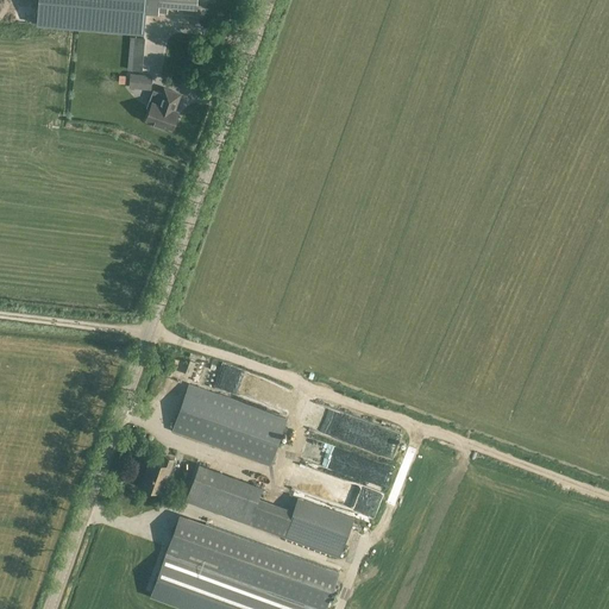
[(38,0),(37,24),(145,33),(146,14),(158,16),(159,5),(177,7),(196,8),(196,0),(38,0)]
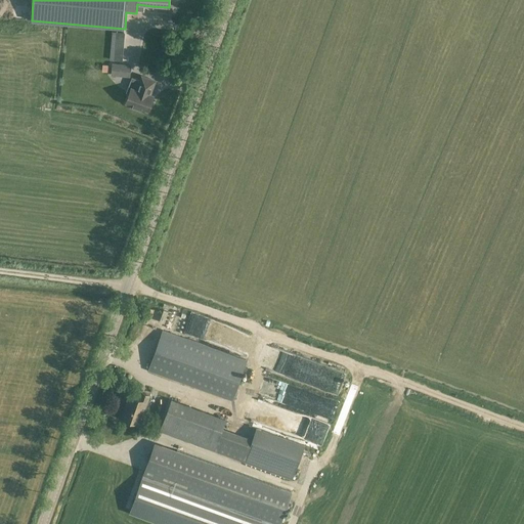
[(128,93),(125,102),(130,104),(130,106),(144,112),(144,110),(148,111),(154,95),(150,94),(155,81),(140,76),(139,80),(132,78),(126,93),(128,93)]
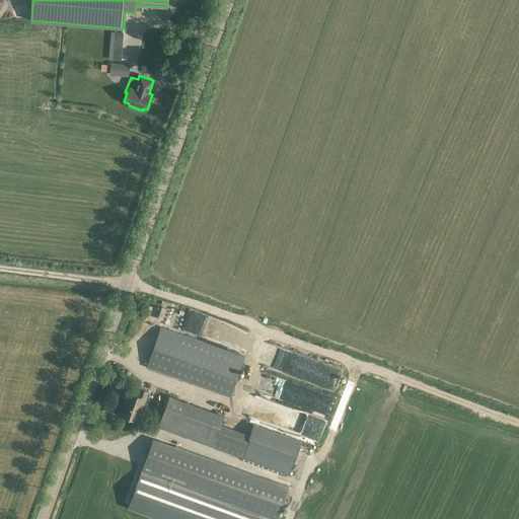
[(244,358),(161,327),(147,366),(230,396),(244,358)]
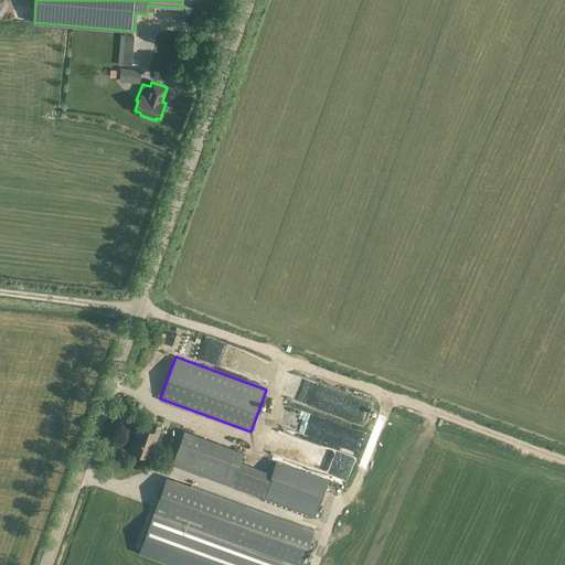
[(161,425),(152,422),(149,428),(139,425),(131,449),(150,457),(161,425)]
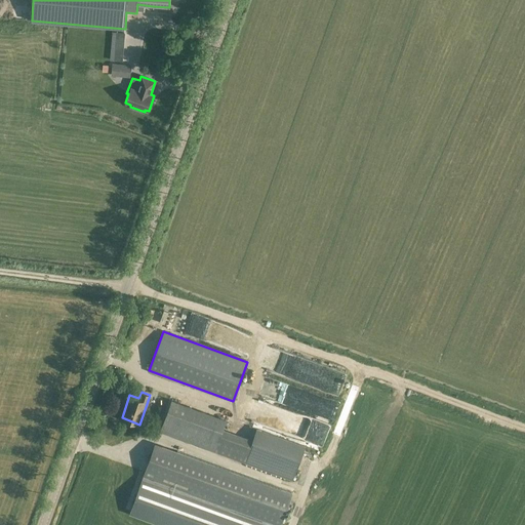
[(171,400),(160,432),(245,462),(293,480),(306,447),(256,429),(253,439),(224,429),(227,419),(171,400)]
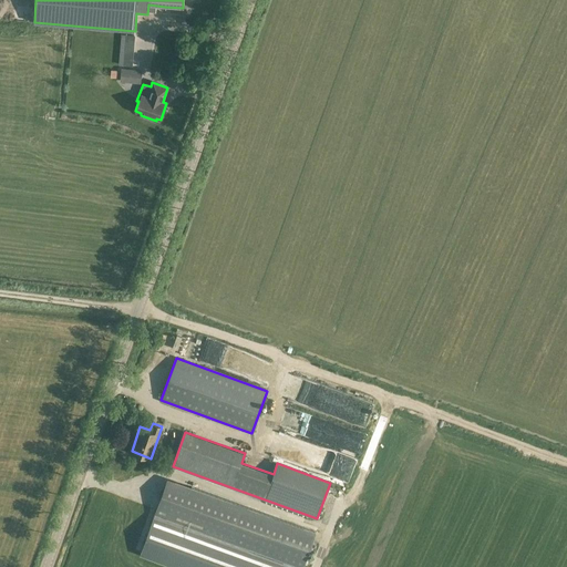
[(167,478),(141,553),(179,566),(303,566),(317,533),(167,478)]
